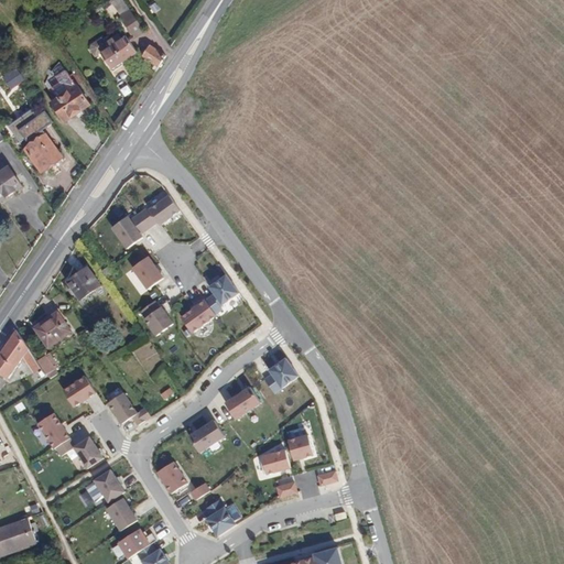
[(125,13),(131,9),(128,4),(122,8),(125,13)]
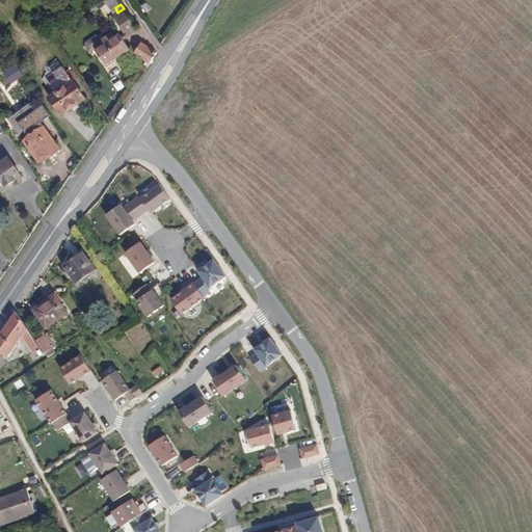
[(129,34),(137,28),(126,10),(117,16),(129,34)]
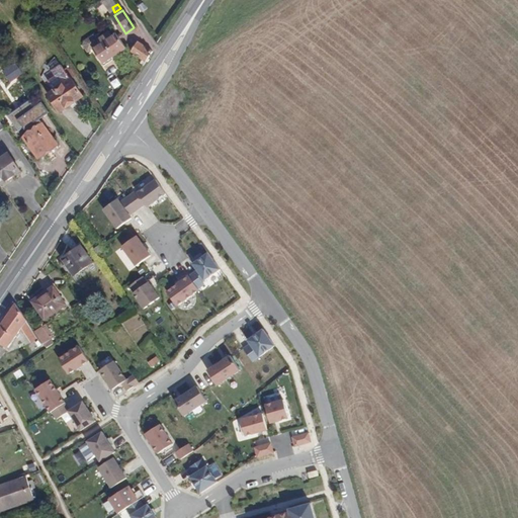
[(117,31),(112,34),(110,30),(97,38),(100,42),(93,48),(103,63),(127,47),(117,31)]
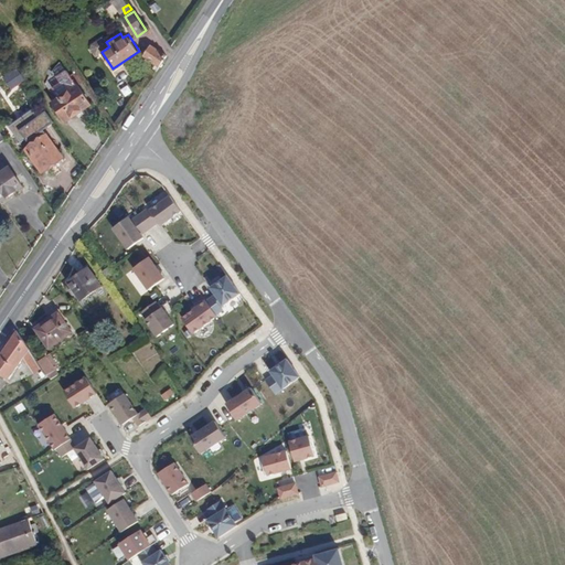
[(151,45),(145,56),(158,66),(166,55),(151,45)]
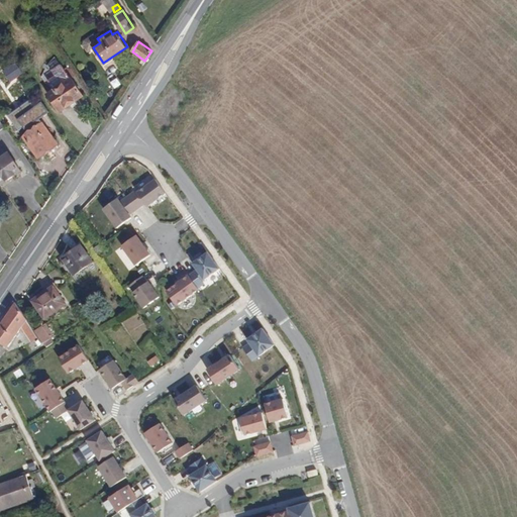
[(146,63),(153,52),(151,50),(144,61),(146,63)]
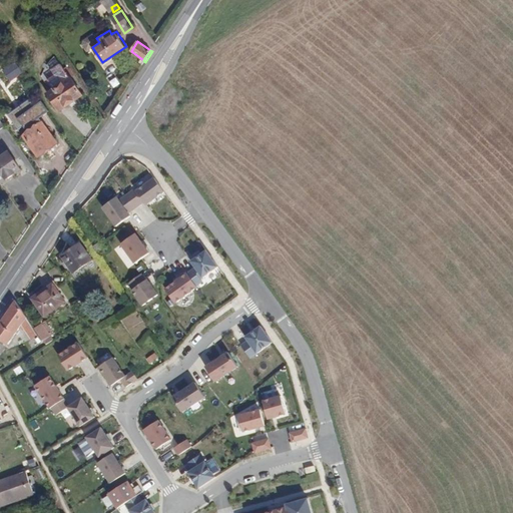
[(49,70),(57,65),(53,57),(38,77),(42,82),(45,80),(52,76),(49,70)]
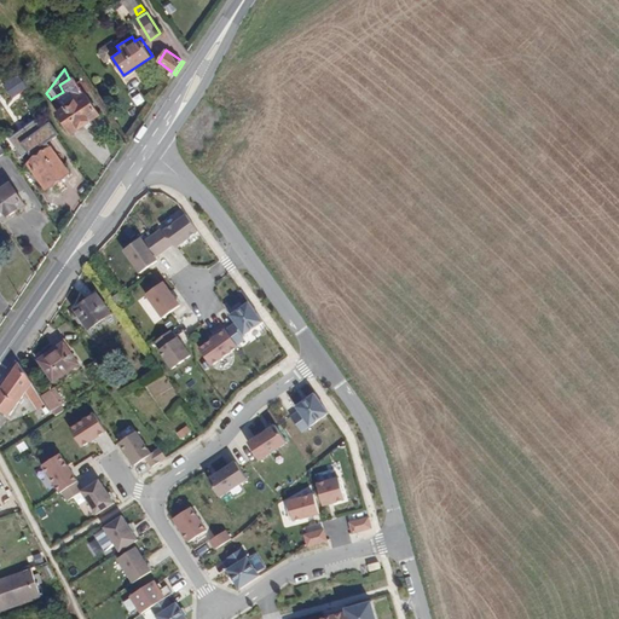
[(62,108),(81,96),(69,79),(59,85),(63,92),(55,97),(62,108)]
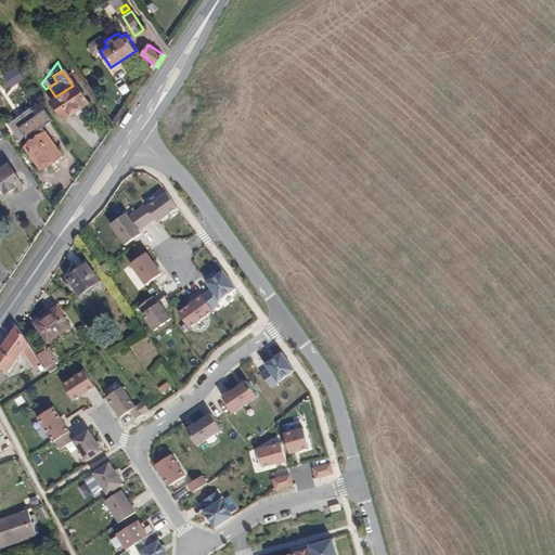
[(74,85),(73,86),(55,97),(48,102),(61,121),(87,104),(74,85)]
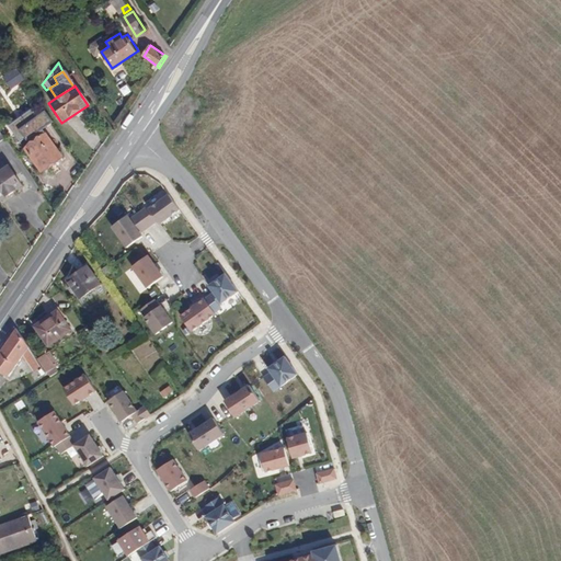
[(31,109),(9,125),(20,139),(24,136),(26,138),(52,121),(45,111),(36,116),(31,109)]
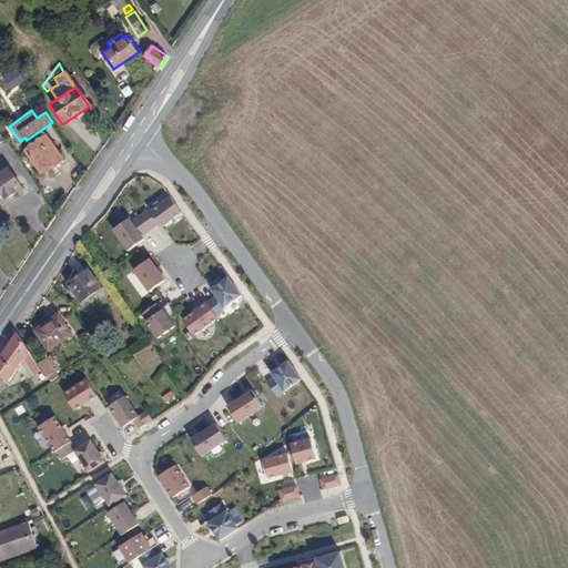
[(28,154),(48,140),(42,131),(21,145),(28,154)]
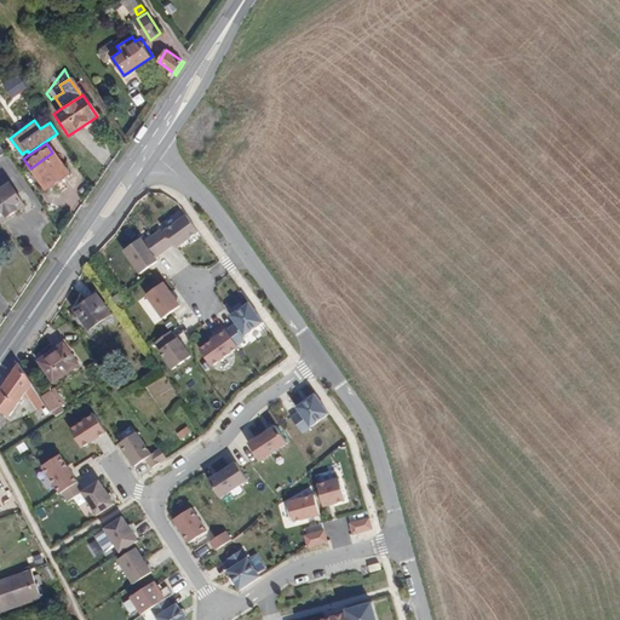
[(47,194),(70,178),(52,153),(30,168),(47,194)]
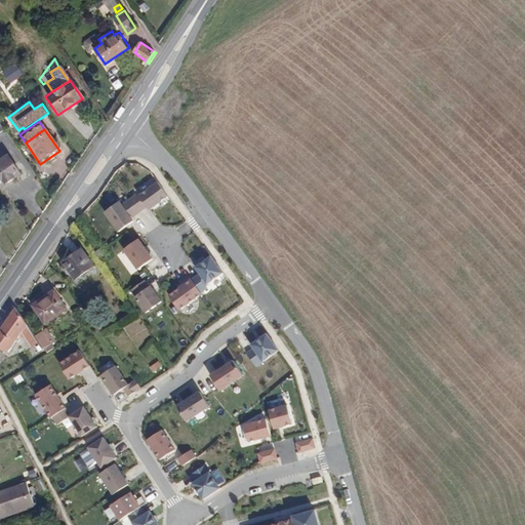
[(0,185),(0,187),(22,172),(10,154),(0,160),(0,185)]
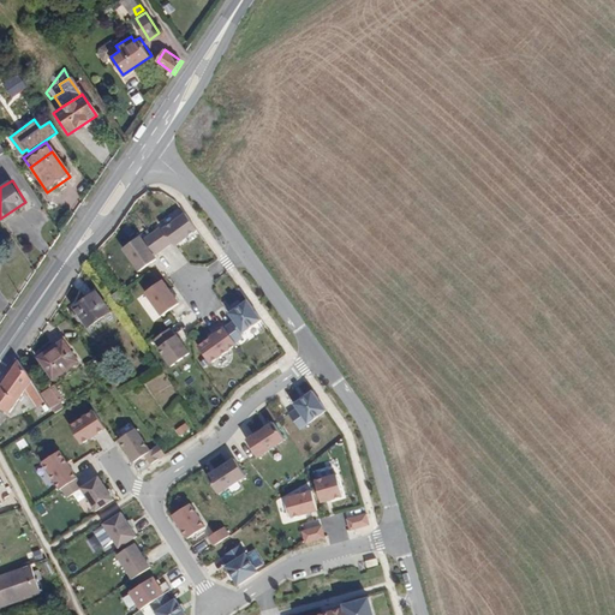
[(160,228),(151,234),(162,250),(173,243),(175,246),(196,232),(184,215),(162,232),(160,228)]
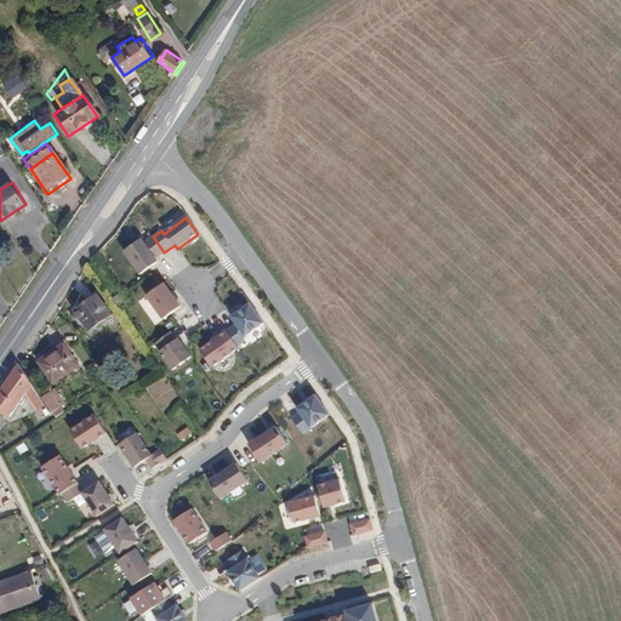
[(164,252),(153,237),(144,243),(142,239),(125,252),(141,274),(159,262),(157,258),(164,252)]
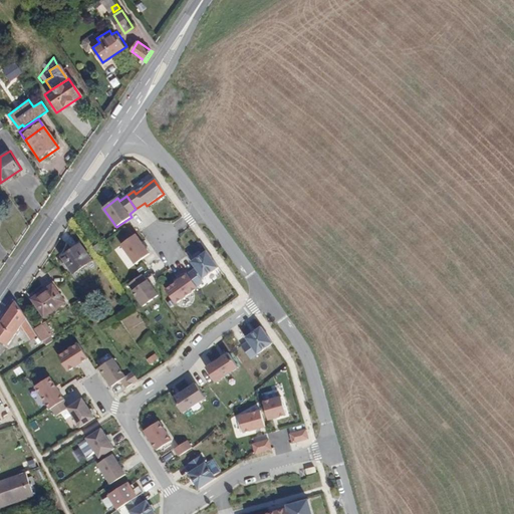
[(151,254),(137,234),(122,245),(136,264),(151,254)]
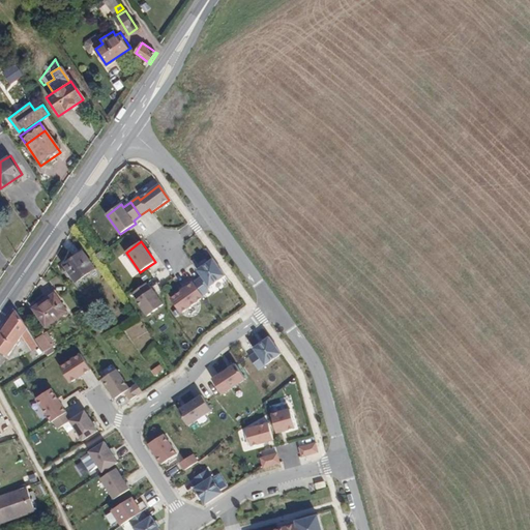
[(79,285),(96,271),(84,254),(65,267),(79,285)]
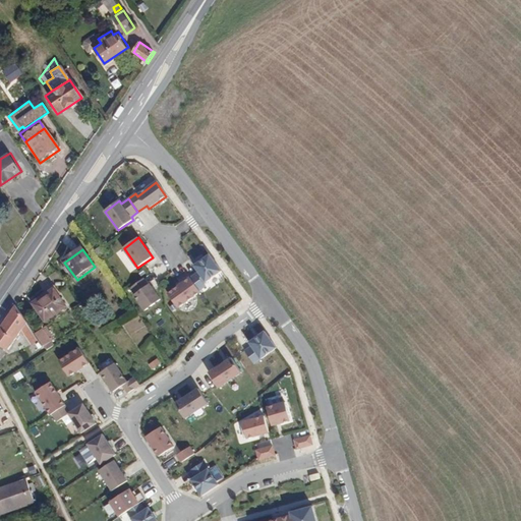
[(198,272),(190,278),(199,291),(207,286),(205,284),(221,272),(209,255),(204,259),(198,263),(194,266),(198,272)]
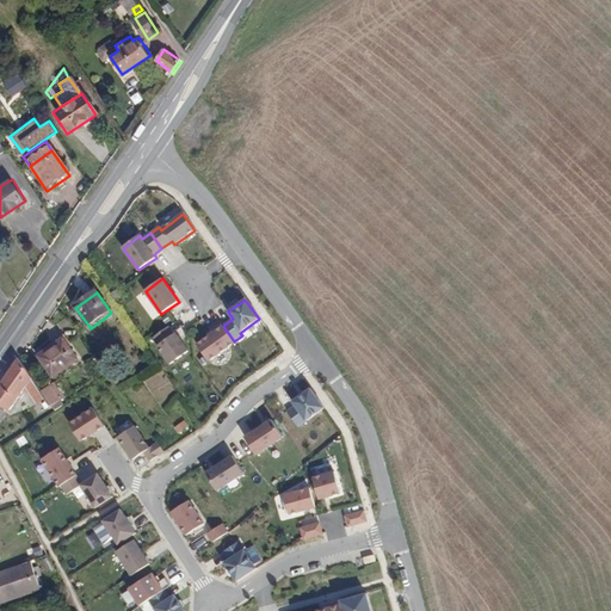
[(170,326),(154,338),(160,345),(158,346),(171,364),(190,351),(177,333),(174,334),(170,326)]
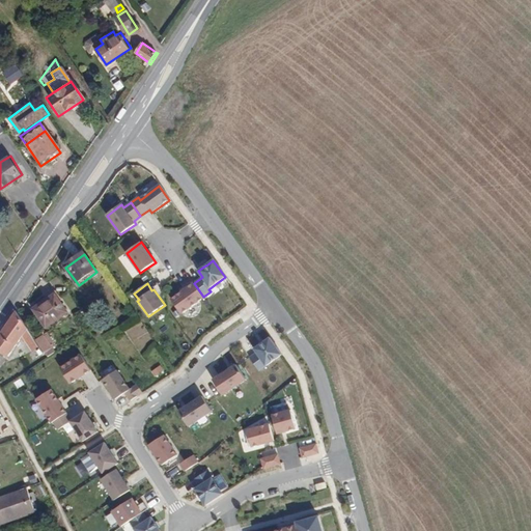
[(203,297),(194,283),(171,299),(182,314),(204,298),(203,297)]
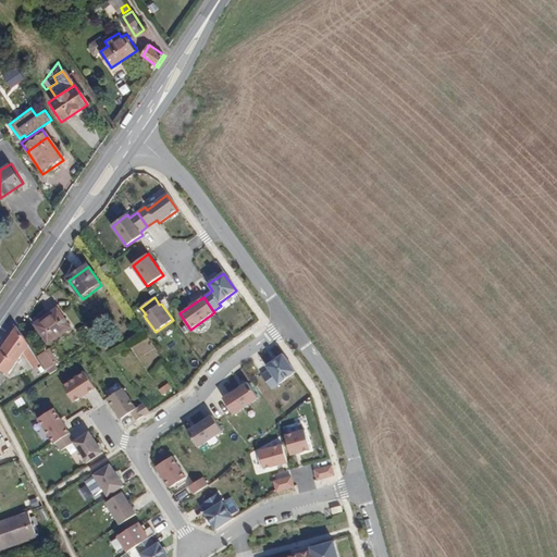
[(75,329),(62,310),(48,319),(61,337),(75,329)]
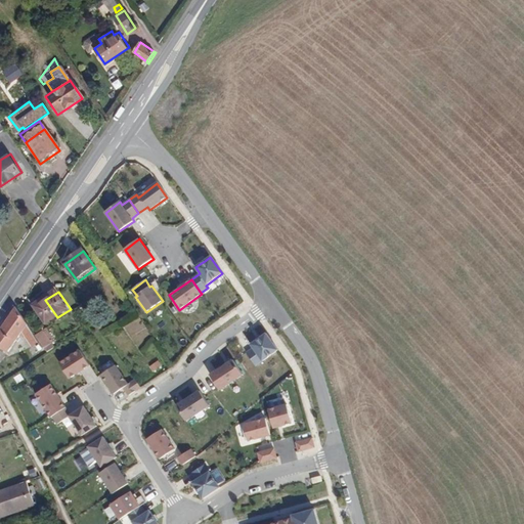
[(33,304),(48,324),(57,317),(45,300),(43,297),(33,304)]
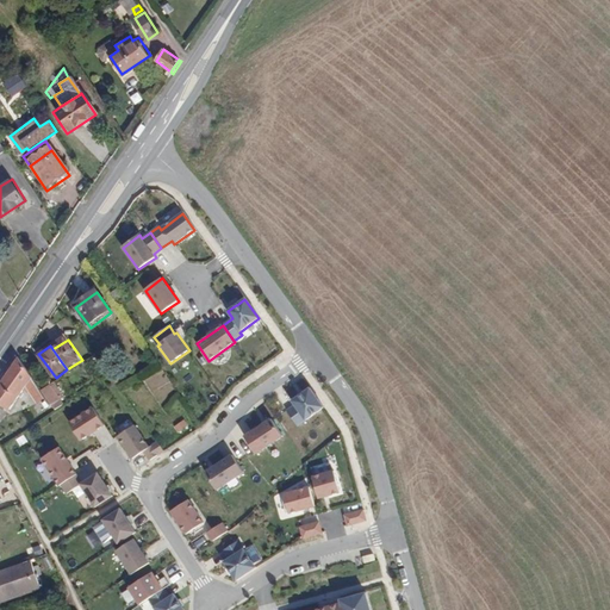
[(44,410),(54,403),(20,354),(0,384),(0,402),(6,405),(24,379),(44,410)]
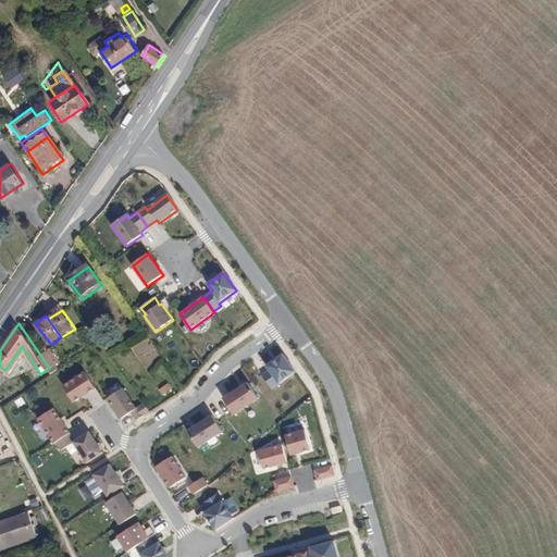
[(295,373),(282,355),(276,359),(271,362),(265,367),(268,370),(261,375),(271,390),(295,373)]
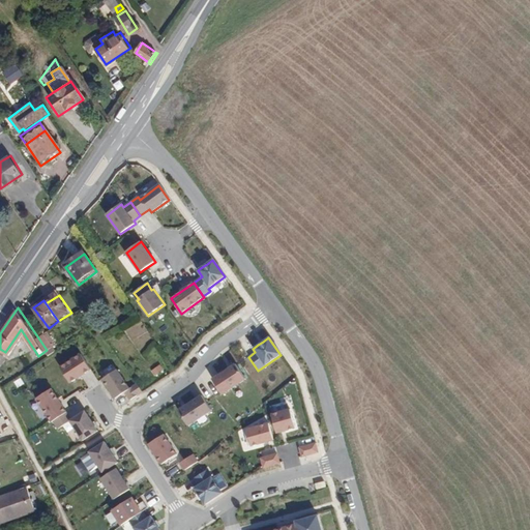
[(91,370),(82,354),(61,367),(70,383),(91,370)]
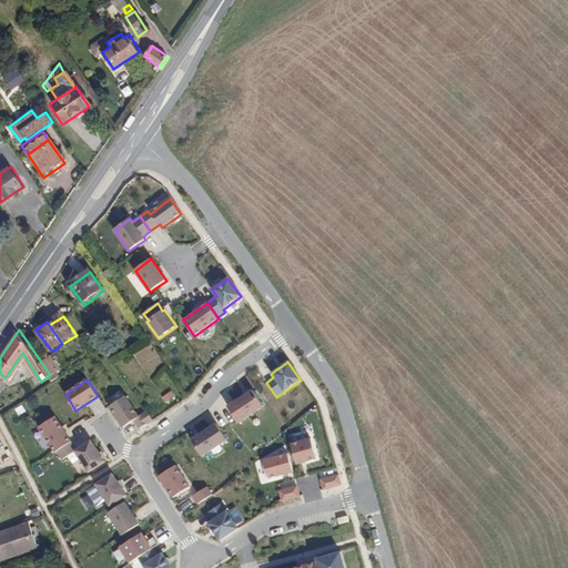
[(161,396),(166,403),(175,396),(171,389),(161,396)]
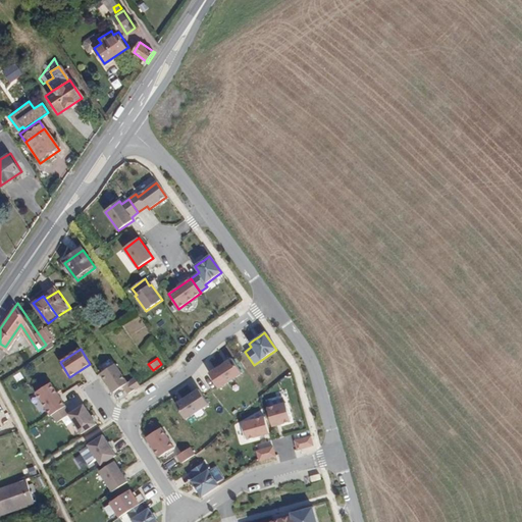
[(243,373),(232,358),(209,373),(219,388),(243,373)]
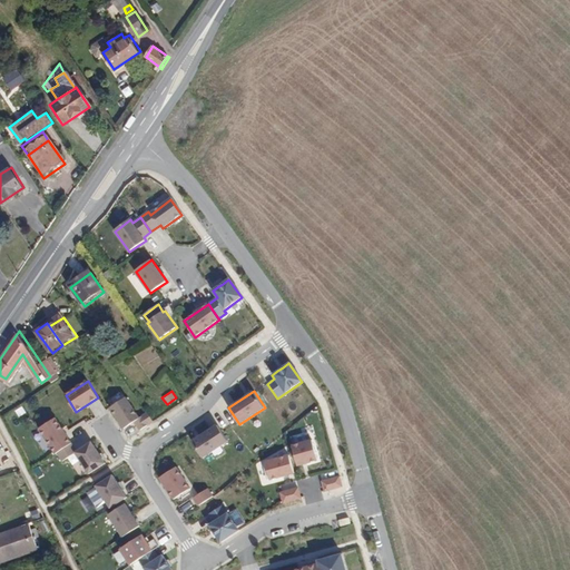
[(130,397),(115,409),(128,429),(139,422),(145,431),(158,422),(153,413),(144,419),(130,397)]
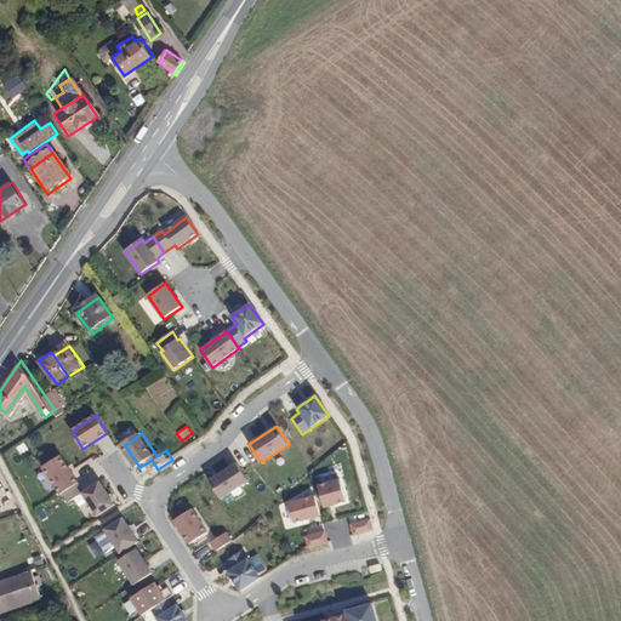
[(63,494),(79,483),(61,455),(43,467),(61,495),(63,494)]
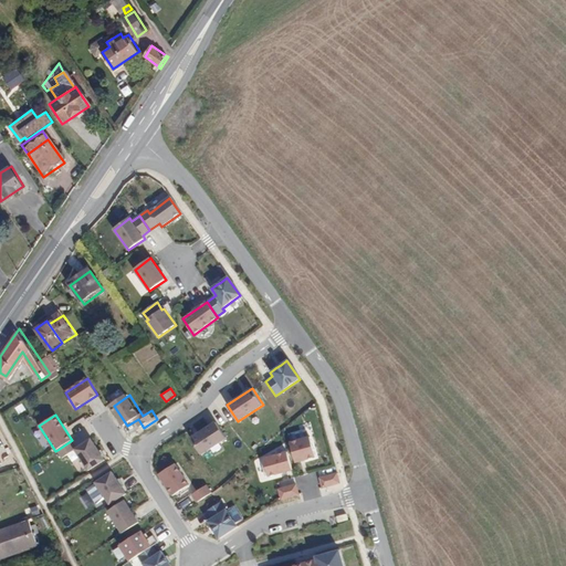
[(216,422),(191,439),(201,454),(227,438),(216,422)]
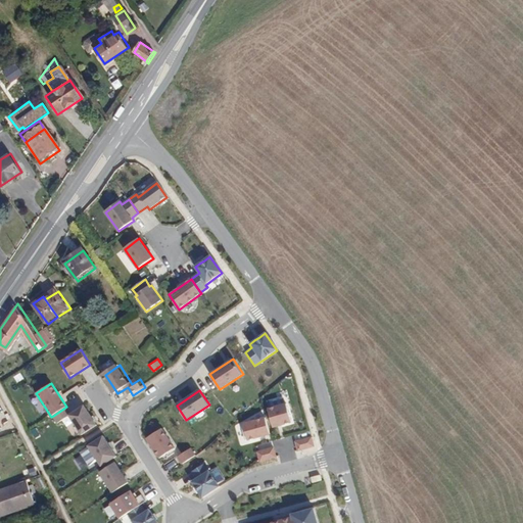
[(286,403),(269,409),(274,427),(292,422),(286,403)]
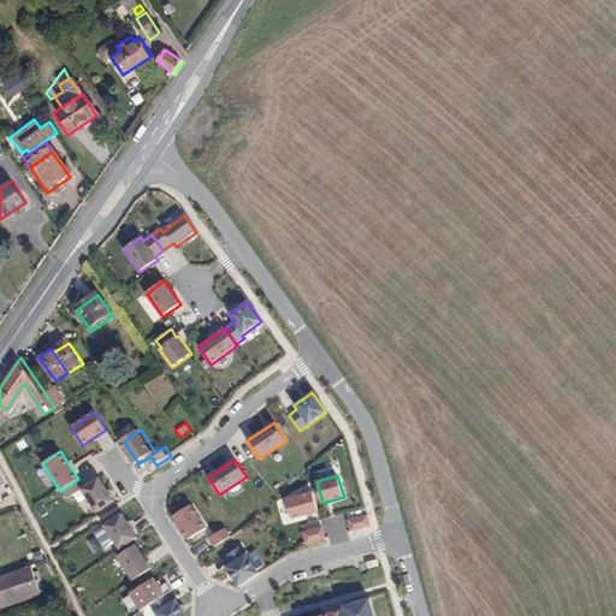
[(84,487),(78,479),(63,490),(67,498),(82,490),(96,513),(114,501),(100,478),(84,487)]
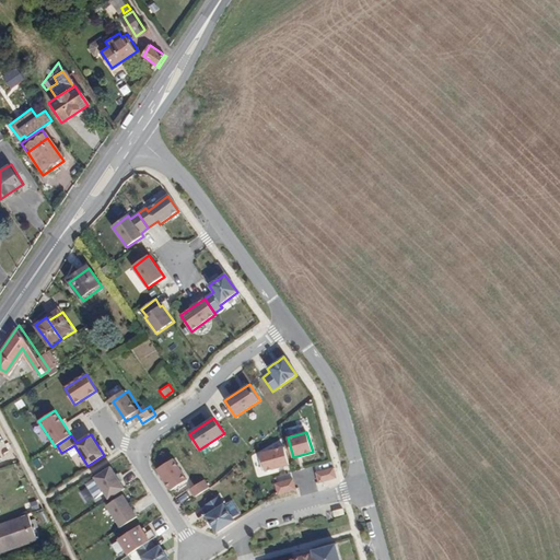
[(290,465),(284,447),(260,454),(266,471),(290,465)]
